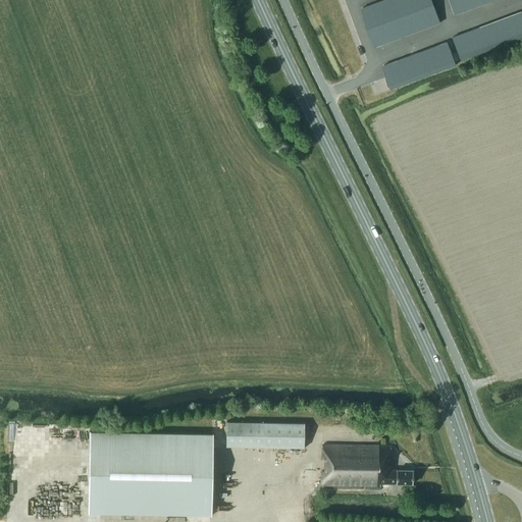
[(382,0),(381,0),(372,3),(379,23),(389,19),(382,0)]
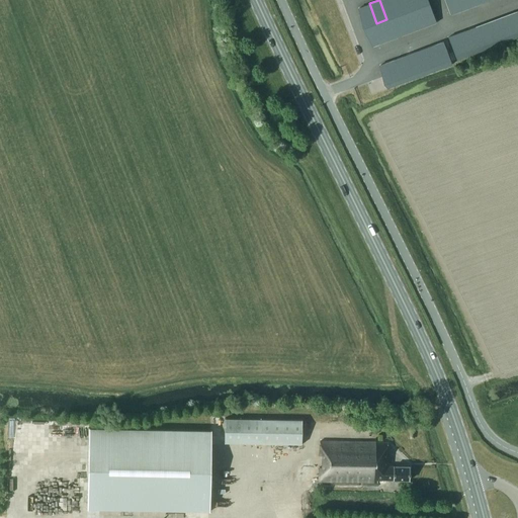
[(392,0),(379,0),(386,19),(398,15),(392,0)]
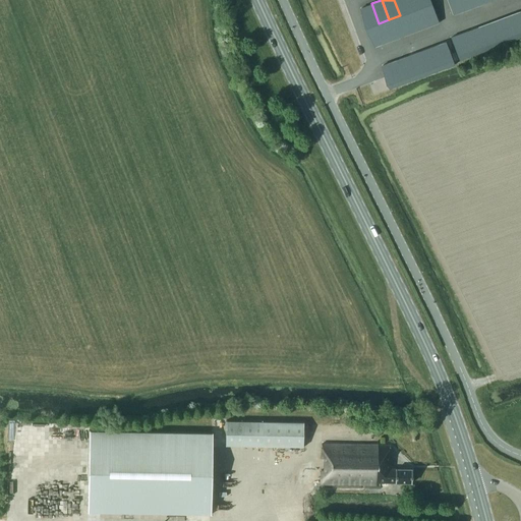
[(406,0),(394,0),(400,15),(410,11),(406,0)]
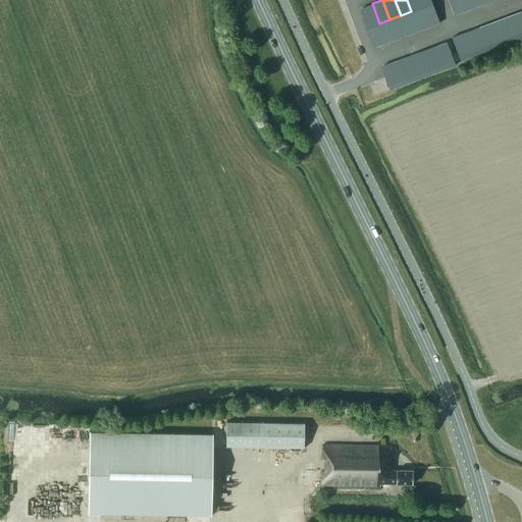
[(418,0),(407,0),(411,11),(422,7),(418,0)]
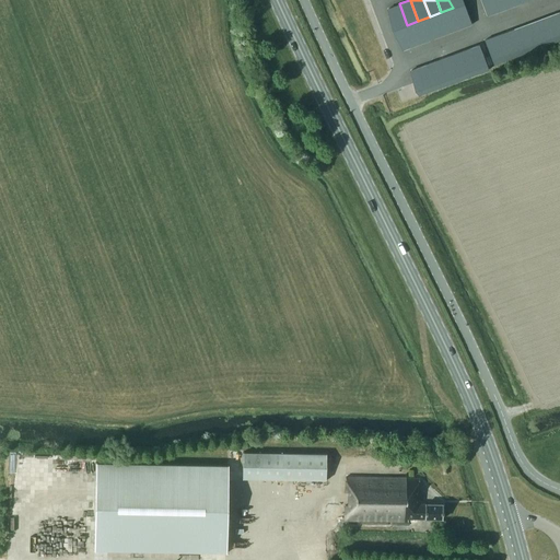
[(492,0),(480,0),(487,16),(498,12),(492,0)]
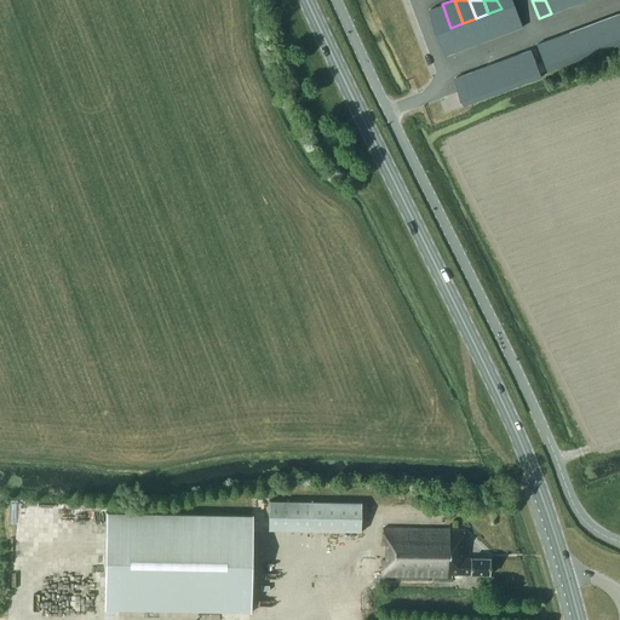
[(558,0),(545,0),(551,13),(562,10),(558,0)]
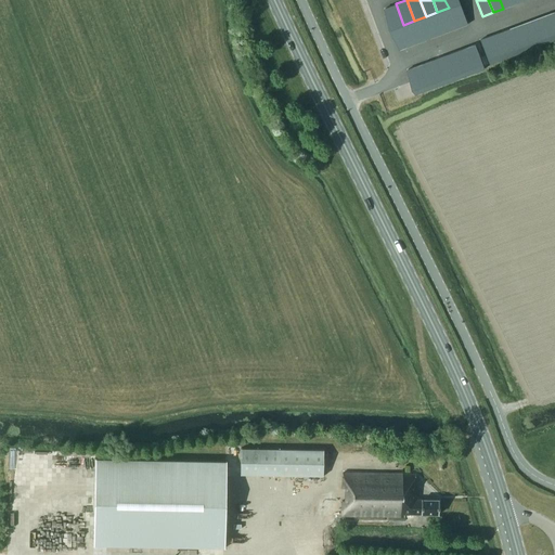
[(396,3),(384,8),(392,28),(403,25),(396,3)]
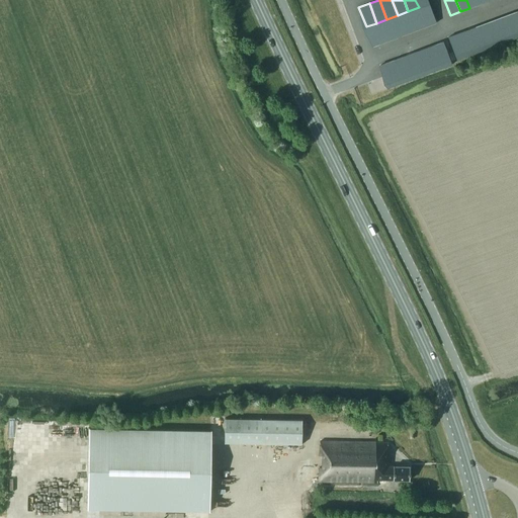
[(429,3),(419,7),(426,26),(436,22),(429,3)]
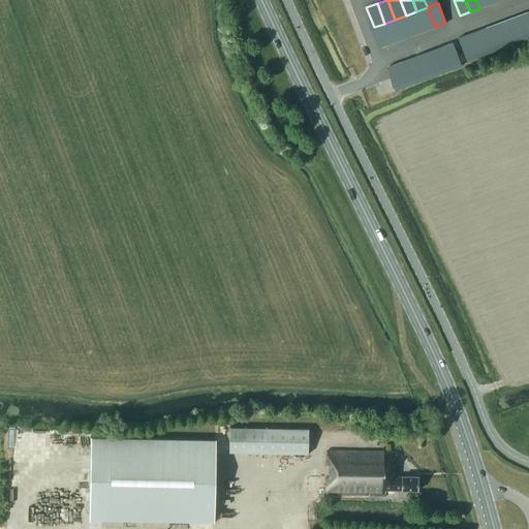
[(428,7),(416,11),(424,31),(435,27),(428,7)]
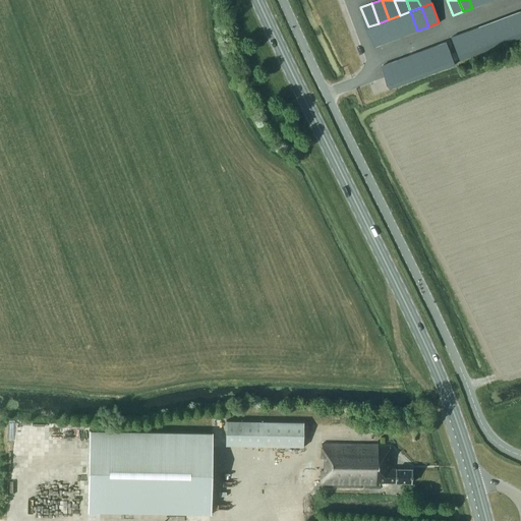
[(410,11),(400,15),(407,35),(417,31),(410,11)]
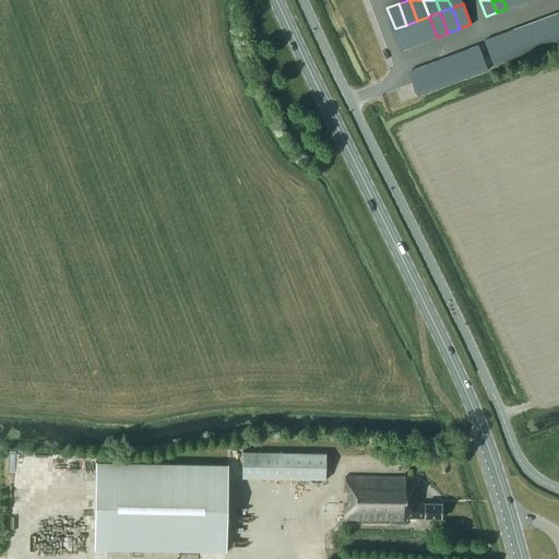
[(558,23),(556,13),(545,18),(555,42),(558,39),(558,23)]
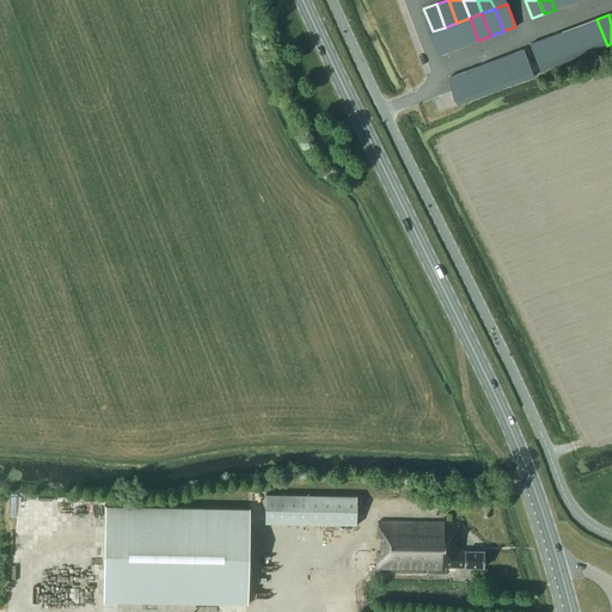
[(470,18),(457,23),(465,46),(478,41),(470,18)]
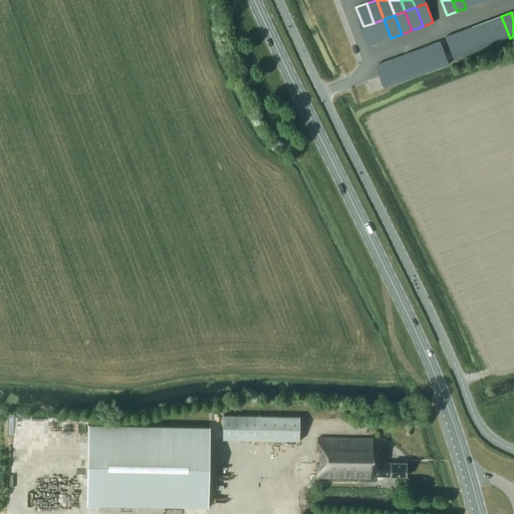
[(501,16),(492,19),(500,42),(510,38),(501,16)]
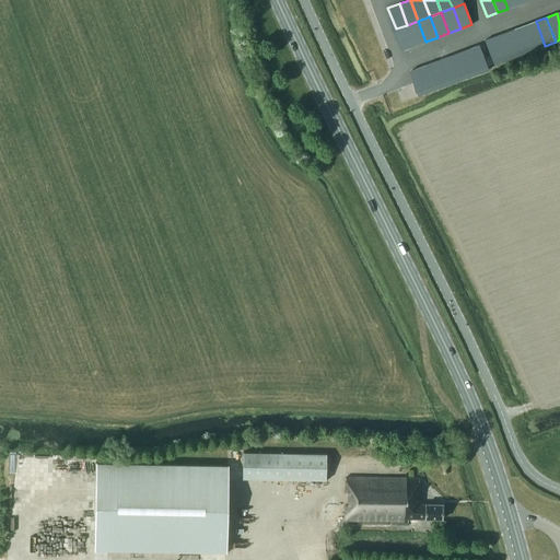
[(418,21),(407,25),(415,46),(426,42),(418,21)]
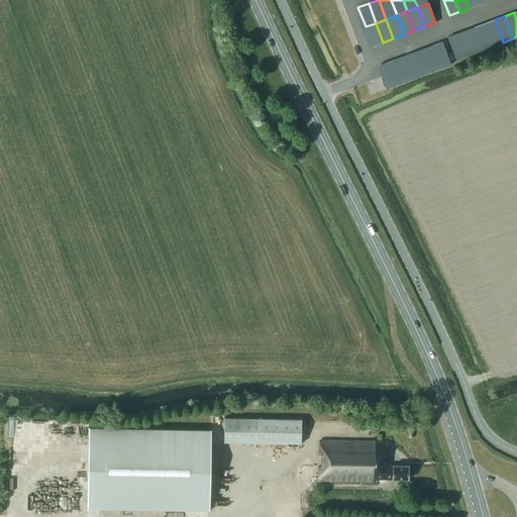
[(495,19),(485,23),(494,45),(503,42),(495,19)]
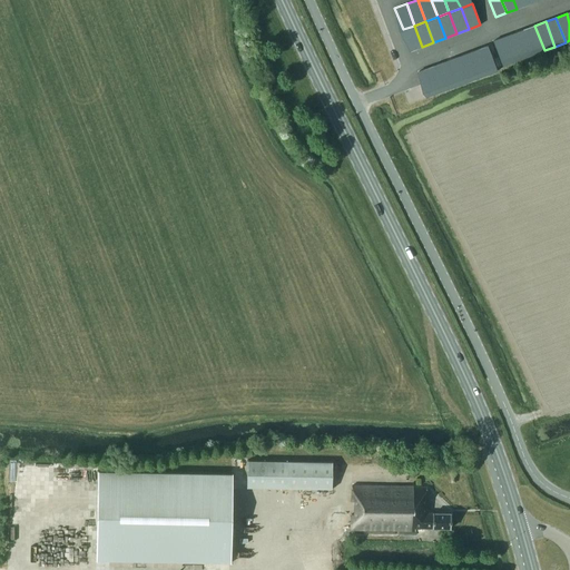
[(414,26),(403,29),(411,51),(422,47),(414,26)]
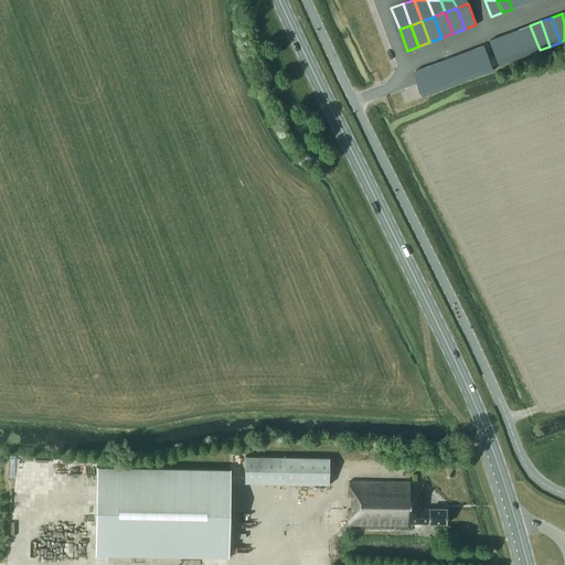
[(530,25),(520,29),(529,54),(540,50),(530,25)]
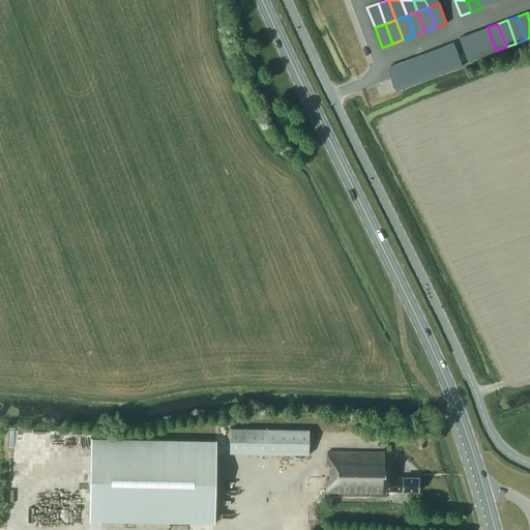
[(488,27),(477,31),(487,54),(496,51),(488,27)]
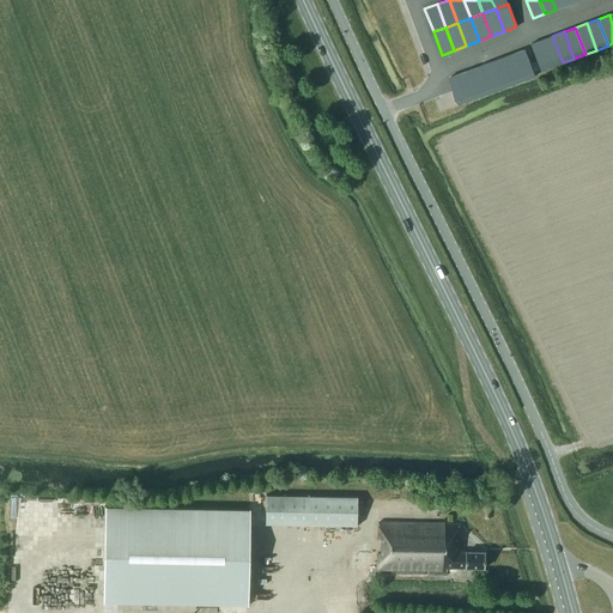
[(552,36),(541,40),(552,67),(563,62),(552,36)]
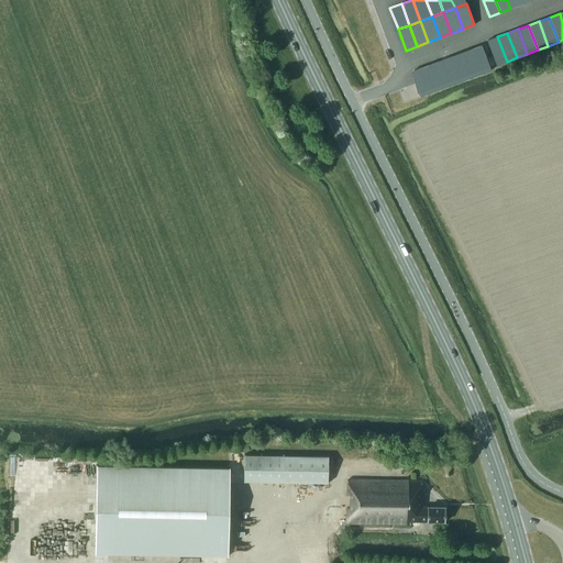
[(497,36),(487,41),(496,65),(507,62),(497,36)]
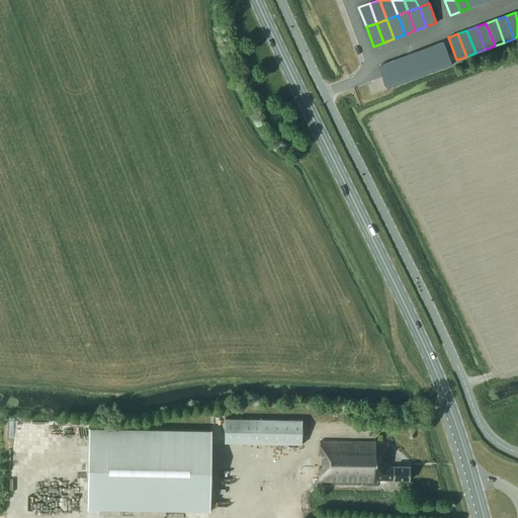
[(443,41),(433,46),(441,69),(451,65),(443,41)]
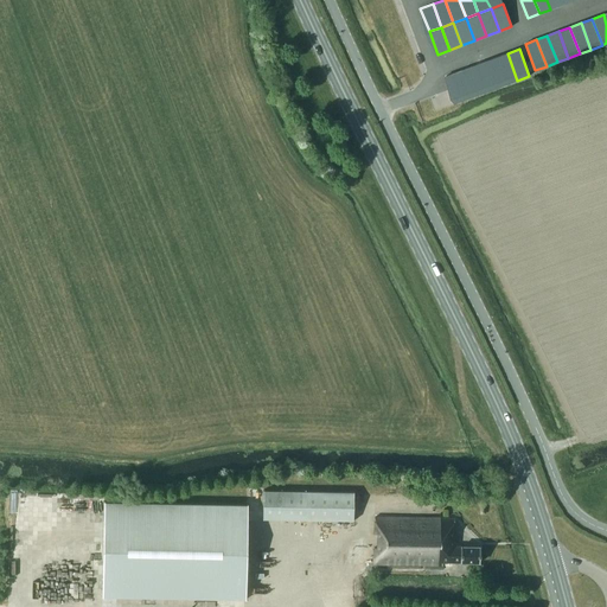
[(508,53),(494,58),(505,84),(517,81),(508,53)]
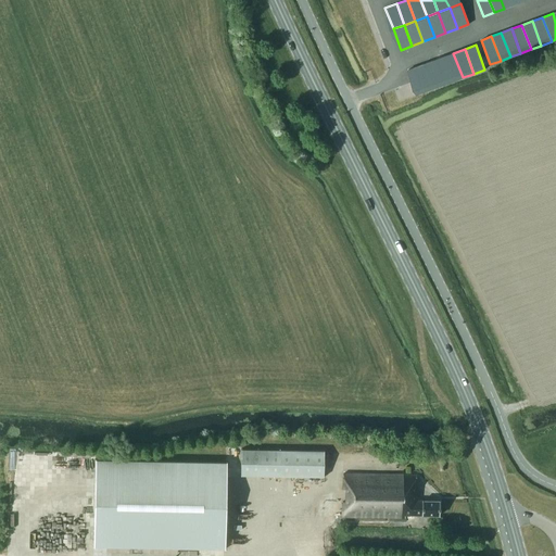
[(453,53),(442,57),(451,81),(463,77),(453,53)]
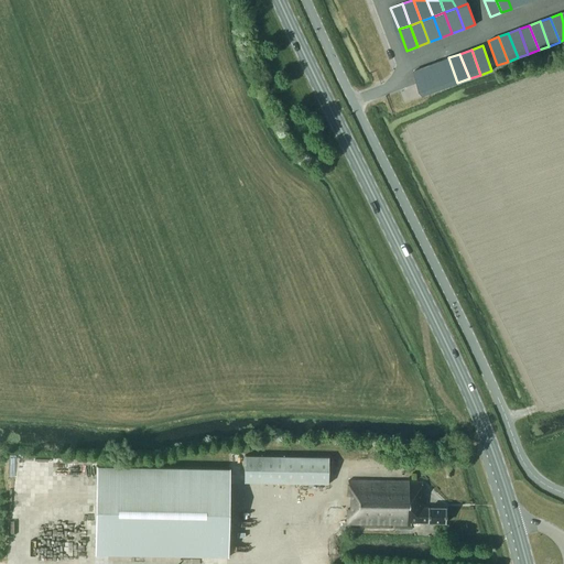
[(448,57),(436,62),(446,87),(457,83),(448,57)]
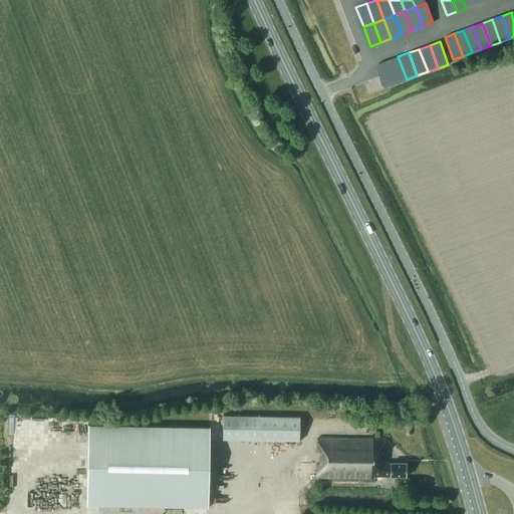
[(398,56),(388,60),(397,83),(407,79),(398,56)]
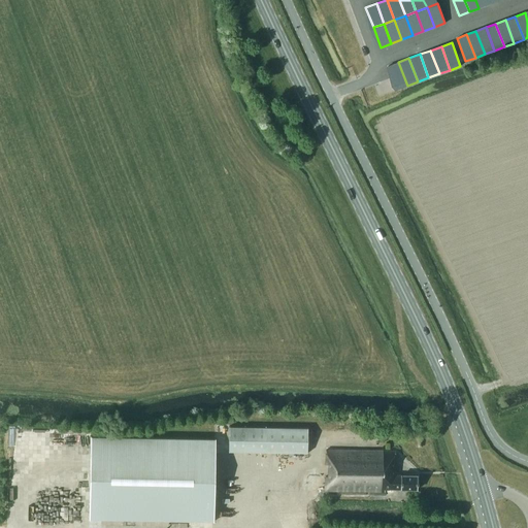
[(398,62),(388,66),(396,90),(407,86),(398,62)]
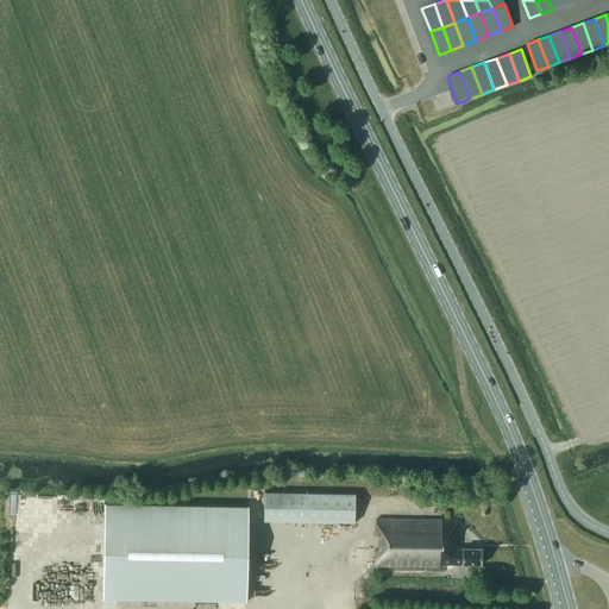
[(264,521),(355,523),(355,494),(265,493),(264,521)]
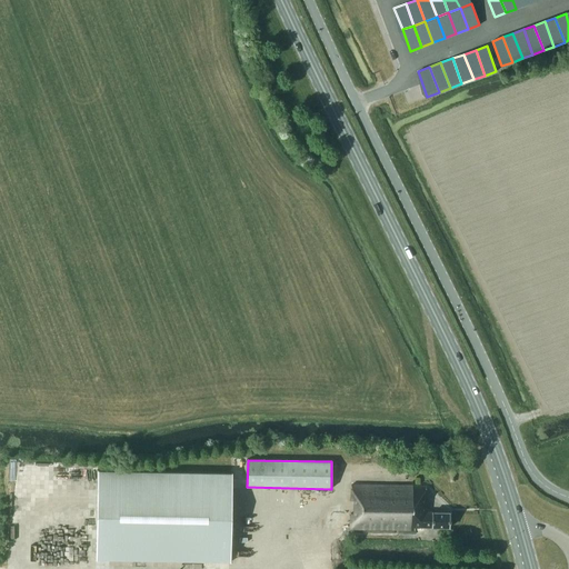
[(230,562),(231,473),(98,471),(96,560),(230,562)]
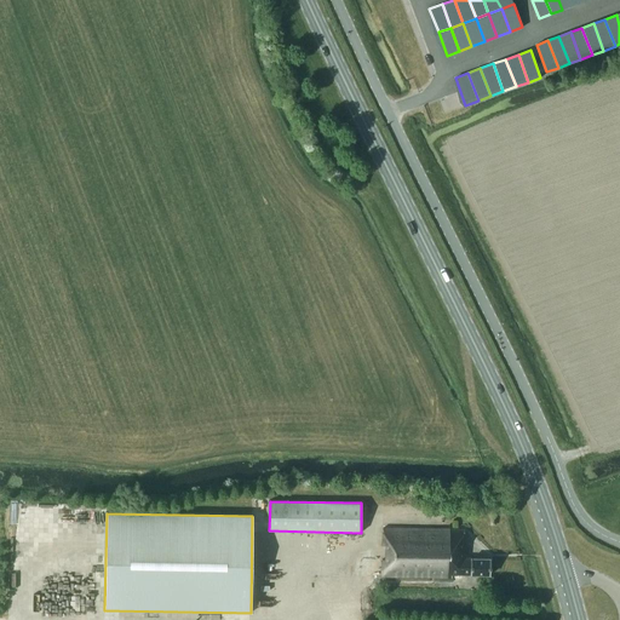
[(489,574),(491,558),(464,558),(464,530),(383,529),(382,577),(452,578),(452,574),(489,574)]
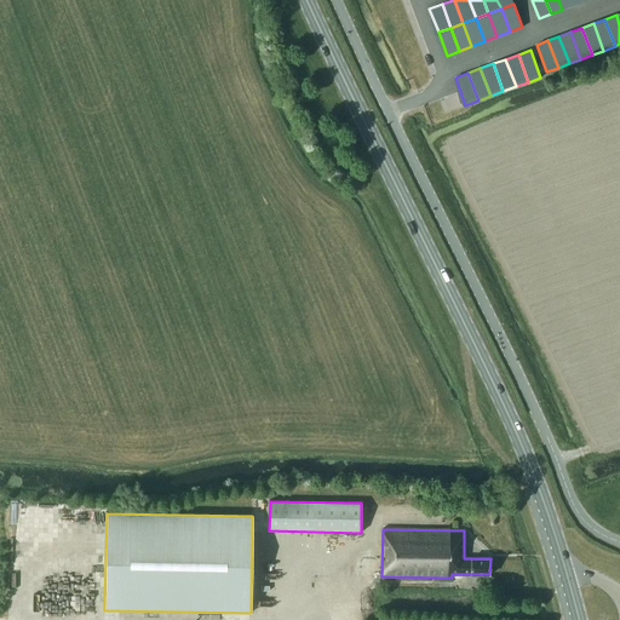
All buildings are outlined.
